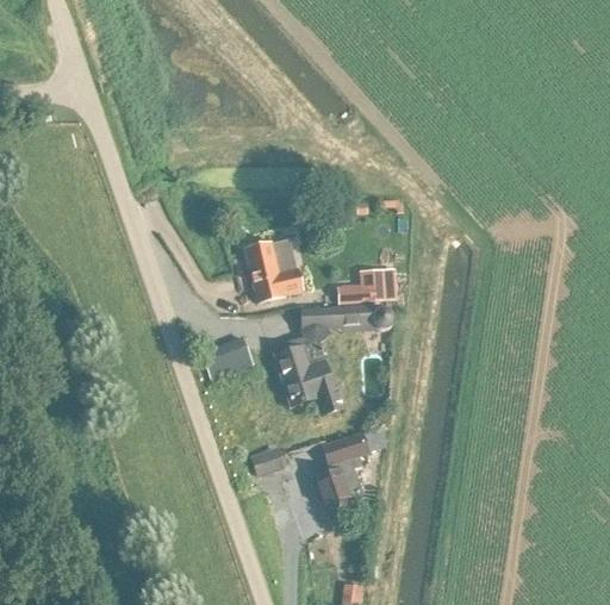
[(367,212),(367,200),(356,200),(356,212),(367,212)]
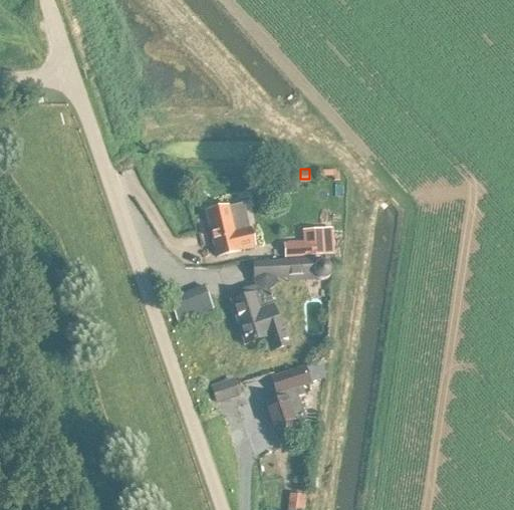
[(234,230),(229,204),(207,209),(217,253),(239,248),(239,247),(255,244),(251,226),(234,230)]
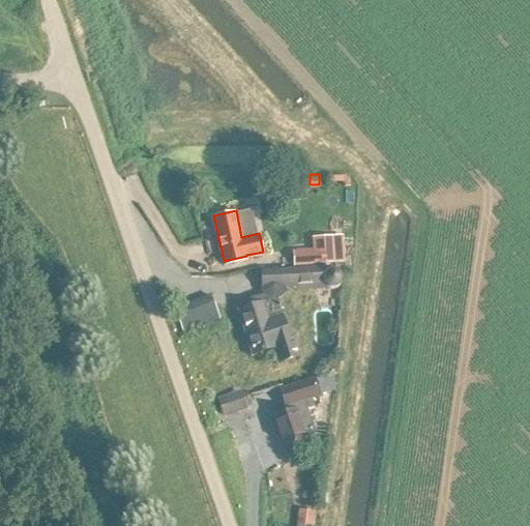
[(313,246),(292,247),(293,263),(335,261),(333,233),(312,234),(313,246)]
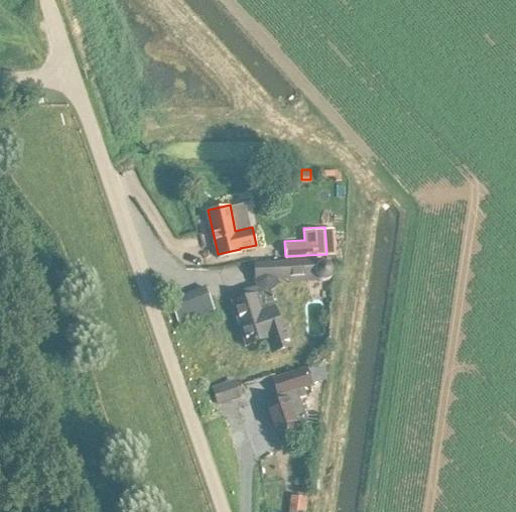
[(319,260),(319,257),(308,257),(285,259),(255,261),(256,276),(259,276),(261,283),(237,290),(239,298),(234,300),(247,341),(266,335),(271,350),(289,345),(283,328),(281,328),(269,287),(271,286),(273,286),(274,283),(276,281),(276,280),(277,278),(276,276),(315,274),(318,277),(320,277),(325,277),(328,275),(330,273),(331,271),(332,268),(331,264),(329,262),(326,260),(323,260),(319,260)]
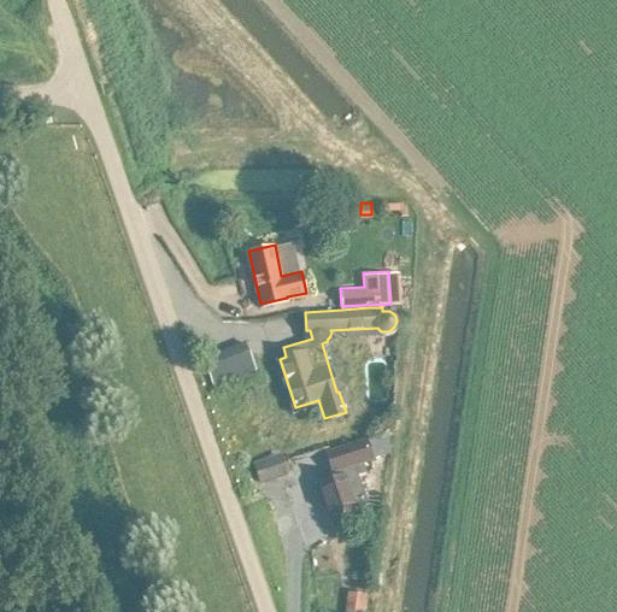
[(330,515),(353,507),(365,502),(356,474),(364,471),(360,458),(369,455),(363,439),(327,451),(335,477),(319,482),(330,515)]
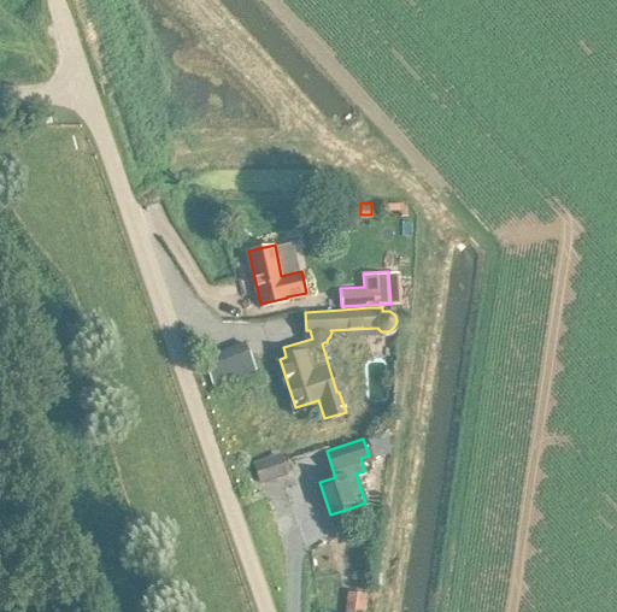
[(260,478),(285,471),(278,453),(268,457),(256,460),(260,478)]
